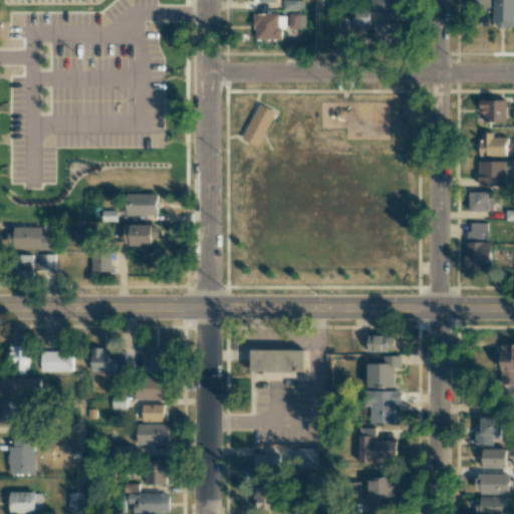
[(371,0),(372,12),(402,12),(401,0),(371,0)]
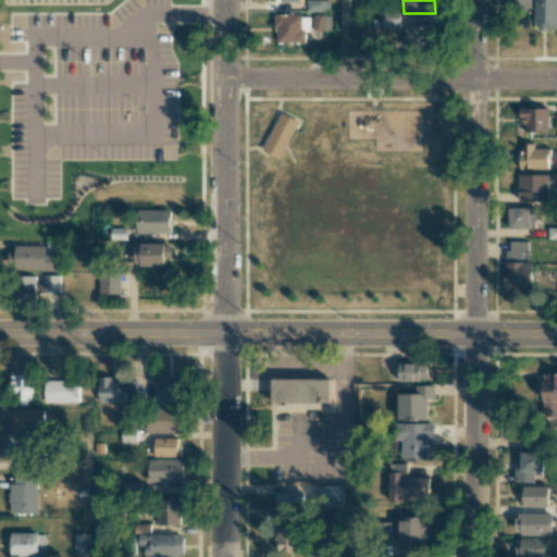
[(556,0),(534,0),(534,29),(556,29),(556,0)]
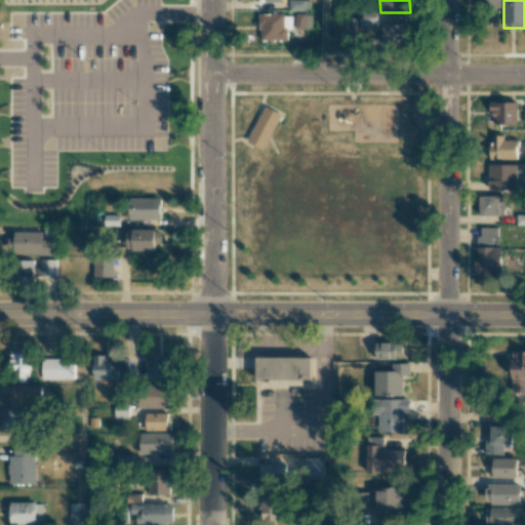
[(295,28),(312,28),(311,13),(295,14),(295,28)]
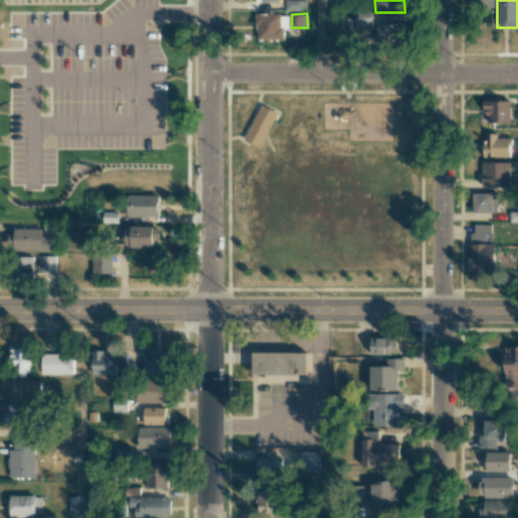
[(283,39),(283,29),(288,29),(288,14),(256,14),(256,40),(283,39)]
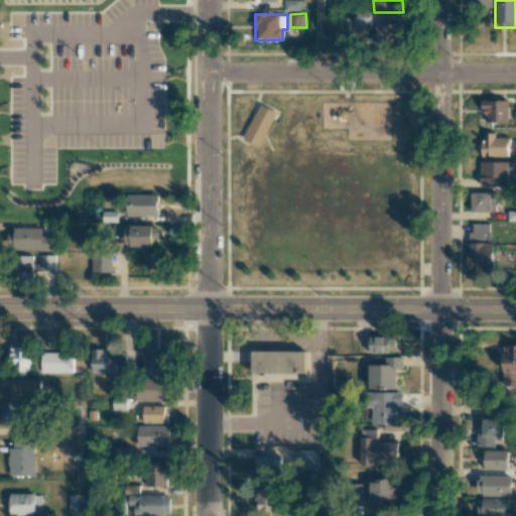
[(402,23),(376,22),(376,43),(401,44),(402,23)]
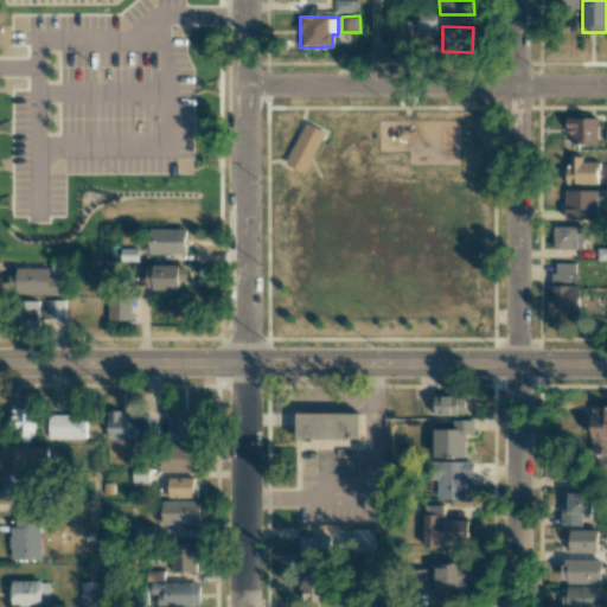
[(598,145),(599,119),(567,117),(567,131),(573,132),(573,144),(598,145)]
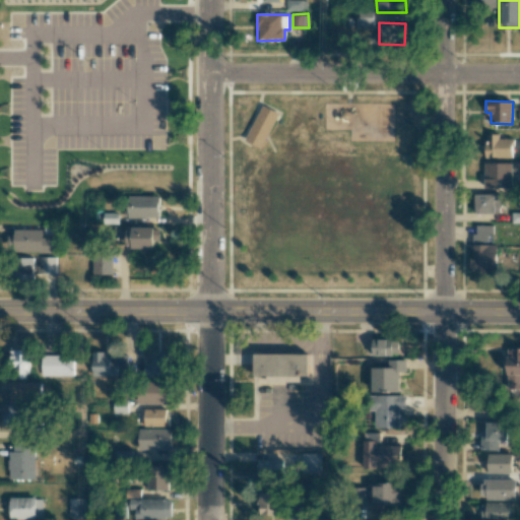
[(261,149),(278,112),(262,105),(245,141),(261,149)]
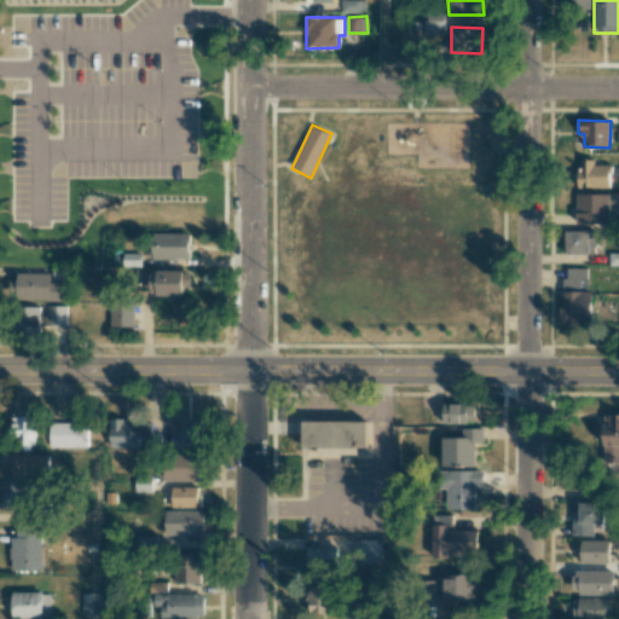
[(594,160),(577,160),(578,189),(609,187),(609,165),(594,166),(594,160)]
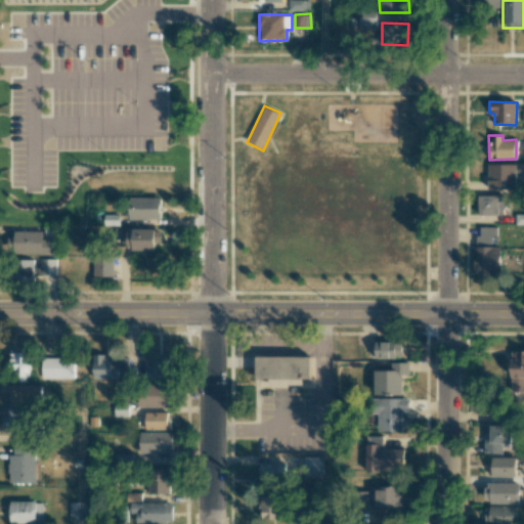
[(517,181),(516,164),(488,165),(488,182),(517,181)]
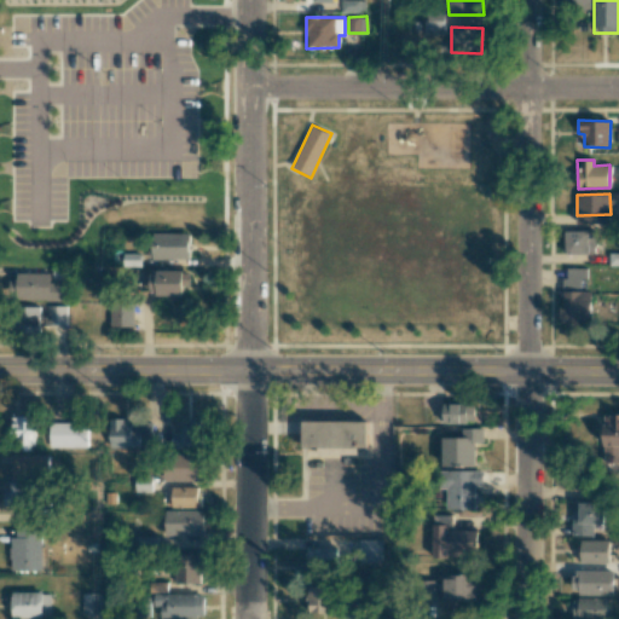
[(566,254),(595,255),(596,233),(567,232),(566,254)]
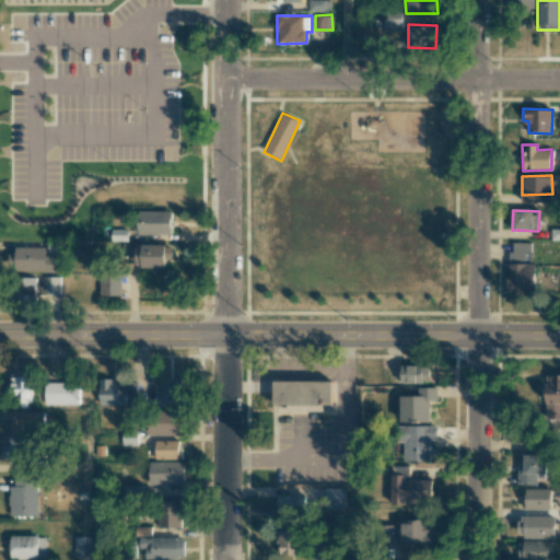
[(172,234),(172,211),(136,211),(136,234),(172,234)]
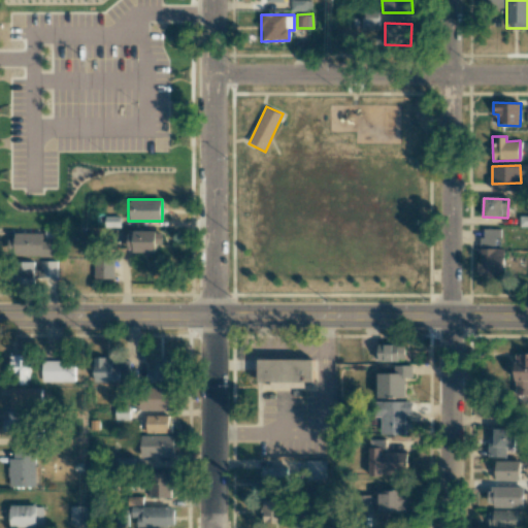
[(481,278),(504,277),(504,229),(480,229),(481,278)]
